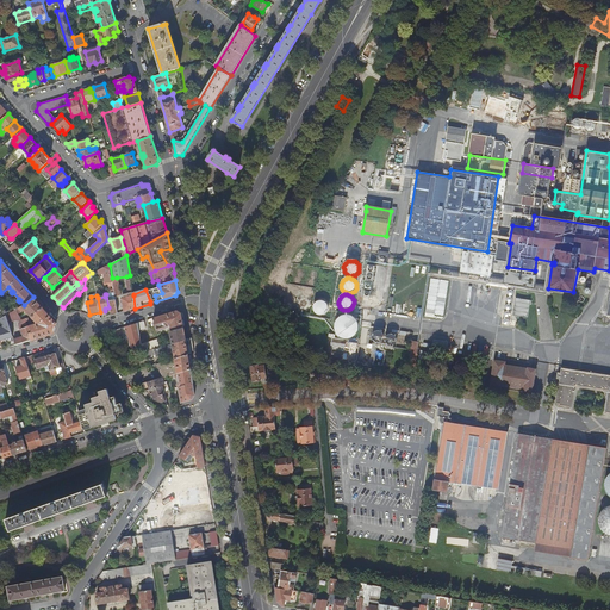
[(135,309),(134,296),(123,299),(124,311),(135,309)]
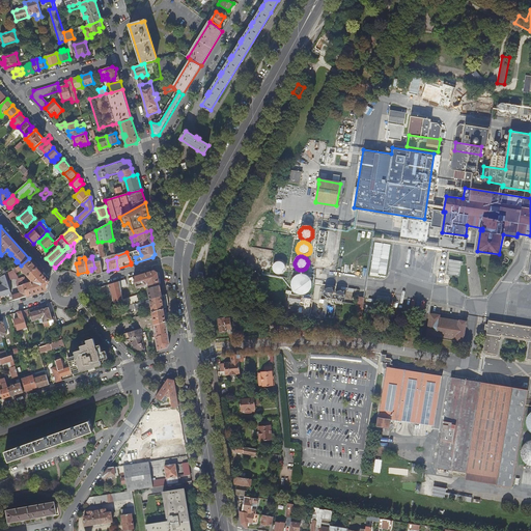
[(21,266),(14,270),(16,273),(19,272),(22,269),(23,270),(23,271),(25,273),(28,276),(37,268),(29,258),(21,266)]
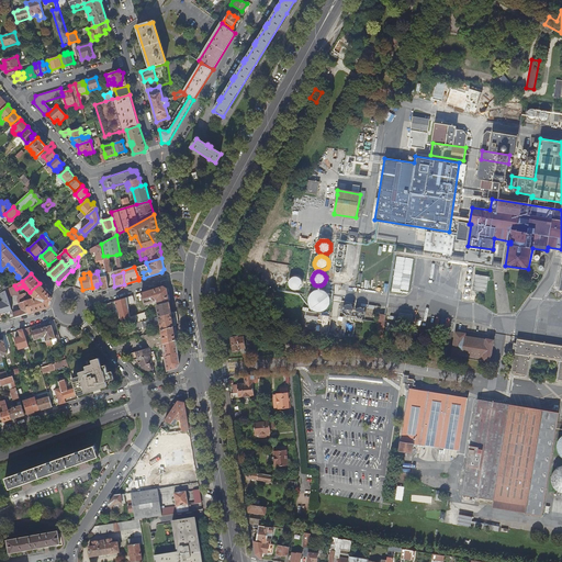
[(29,295),(29,294),(31,293),(34,296),(36,298),(35,299),(33,299),(25,301),(29,313),(49,306),(52,299),(40,283),(30,292),(23,293),(24,296),(29,295)]
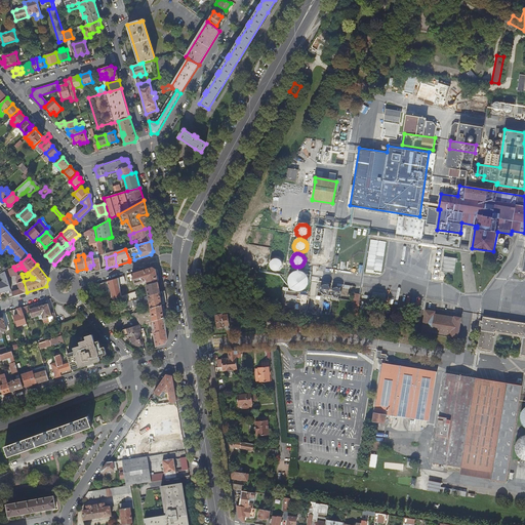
[(13,297),(27,292),(24,281),(22,274),(19,275),(15,270),(13,267),(5,272),(6,275),(6,276),(12,274),(16,277),(16,279),(15,279),(18,290),(11,292),(13,297)]
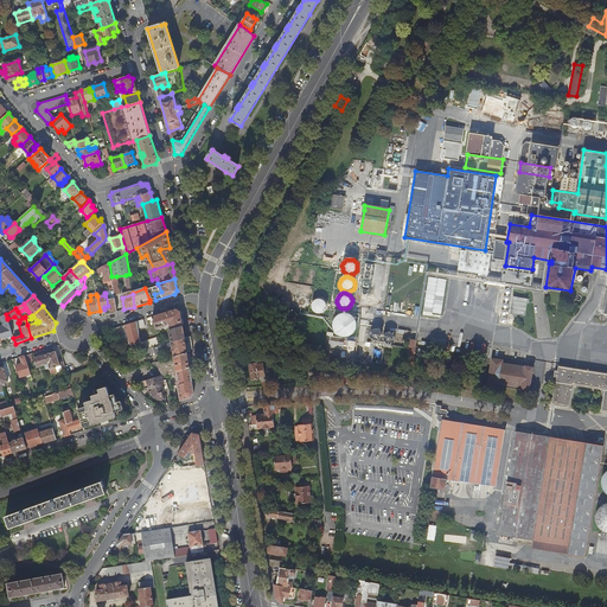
[(177,310),(152,317),(157,328),(166,326),(168,324),(170,323),(171,330),(170,330),(172,342),(185,338),(180,312),(177,310)]
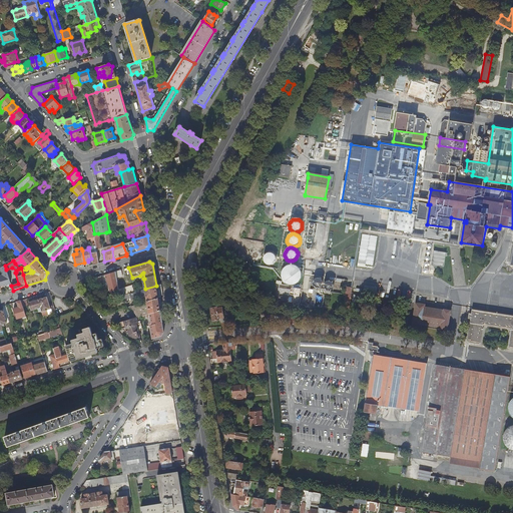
[(286,284),(288,285),(290,286),(292,286),(294,286),(296,285),(298,284),(300,283),(301,281),(301,280),(302,278),(302,276),(302,274),(301,272),(301,271),(299,269),(298,268),(296,267),(295,266),(292,266),(290,266),(288,267),(287,268),(285,269),(284,271),(283,272),(282,274),(282,275),(282,277),(283,279),(283,281),(284,282),(286,284)]
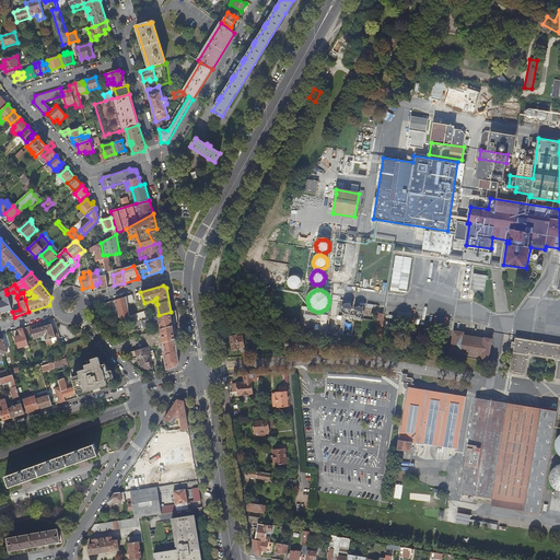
[(0,312),(12,308),(7,294),(7,293),(1,295),(2,300),(0,301),(0,312)]
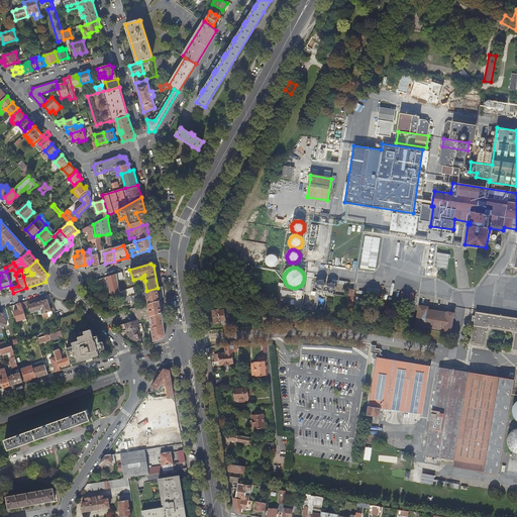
[(116,274),(106,278),(111,296),(119,293),(117,280),(116,274)]
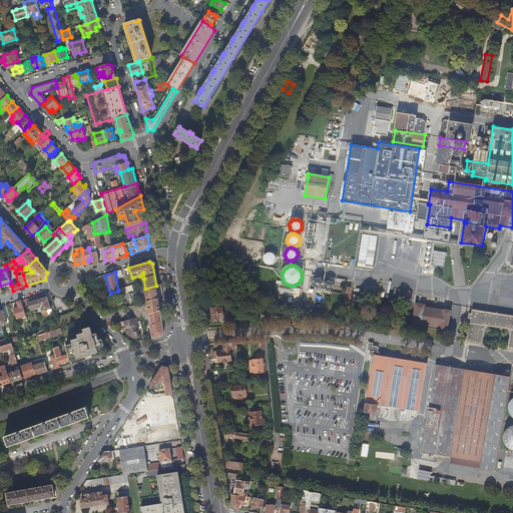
[(134,286),(118,291),(119,297),(126,295),(129,294),(136,292),(134,286)]
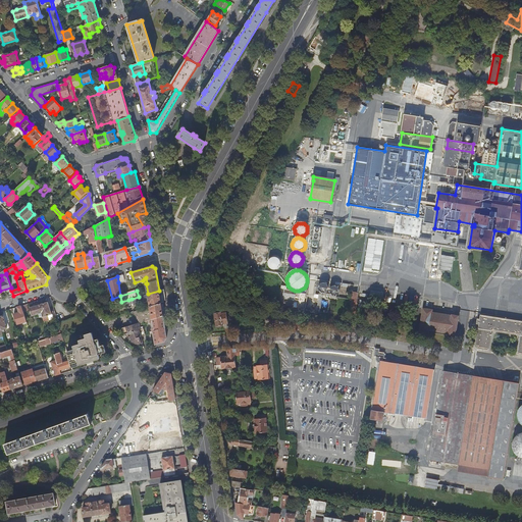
[(161,301),(159,291),(148,294),(139,297),(132,299),(134,303),(134,305),(149,301),(150,307),(161,303),(161,301)]
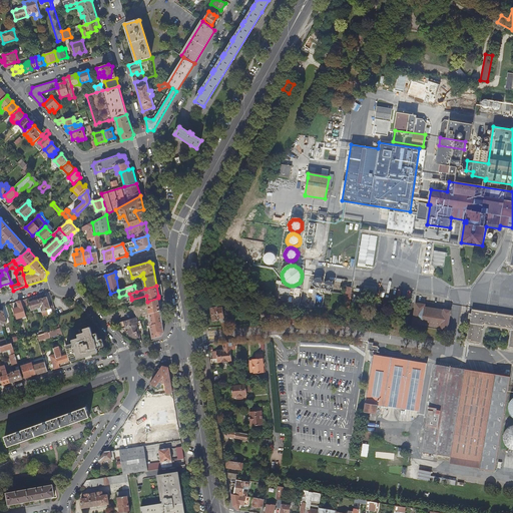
[(346,298),(345,309),(350,310),(353,289),(346,288),(345,298),(346,298)]
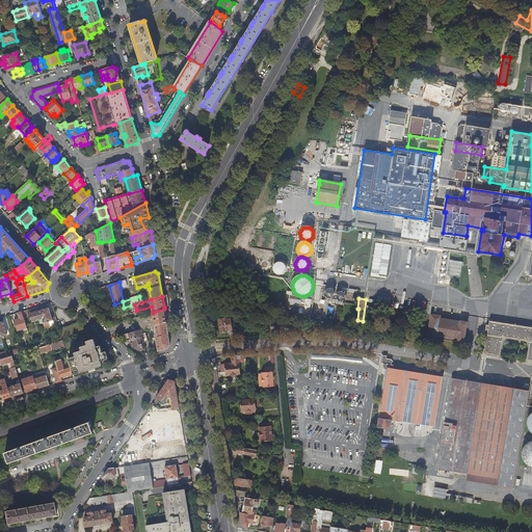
[(49,308),(40,311),(44,322),(45,327),(50,326),(49,322),(53,321),(49,308)]
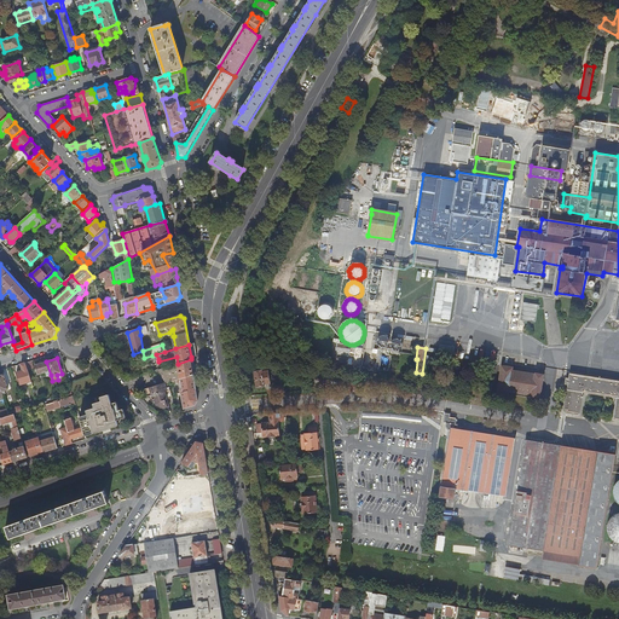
[(178,364),(158,370),(160,375),(161,374),(162,380),(165,379),(166,383),(180,379),(194,375),(191,359),(178,364)]
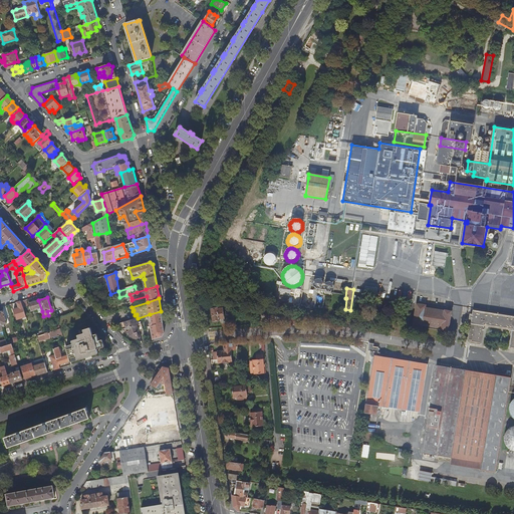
[(38,300),(29,303),(31,311),(38,309),(39,312),(42,311),(38,300)]
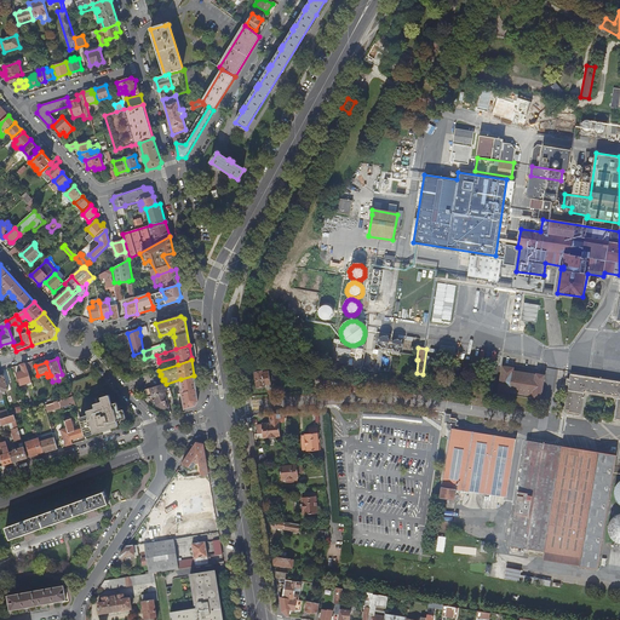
[(28,383),(32,382),(28,372),(26,363),(21,365),(23,372),(17,373),(21,385),(28,383)]
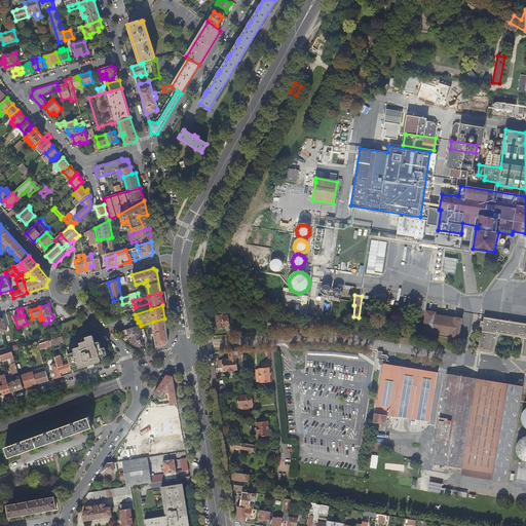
[(392,316),(396,317),(398,317),(400,315),(400,312),(399,310),(396,309),(393,310),(391,311),(391,314),(392,316)]
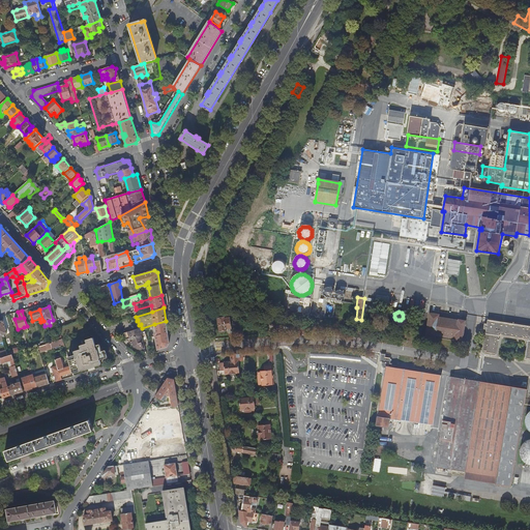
[(438,317),(439,316),(430,314),(427,336),(435,337),(436,335),(455,339),(455,340),(462,341),(465,321),(459,320),(459,321),(438,317)]
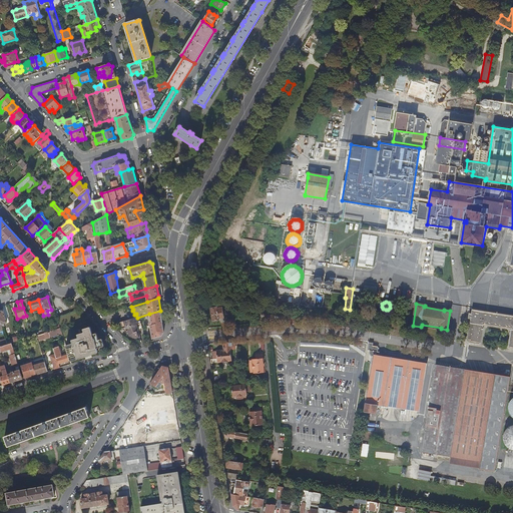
[(223,317),(222,308),(217,309),(217,308),(211,309),(213,321),(214,323),(218,322),(219,320),(219,318),(223,317)]
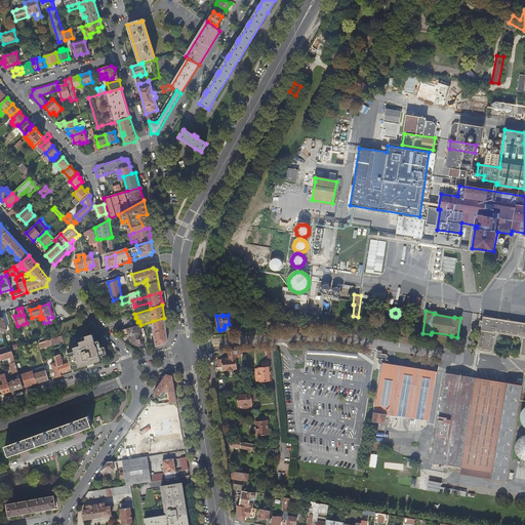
[(524,323),(483,317),(483,322),(480,321),(479,326),(482,327),(479,350),(491,351),(493,333),(522,337),(519,356),(524,356),(524,323)]
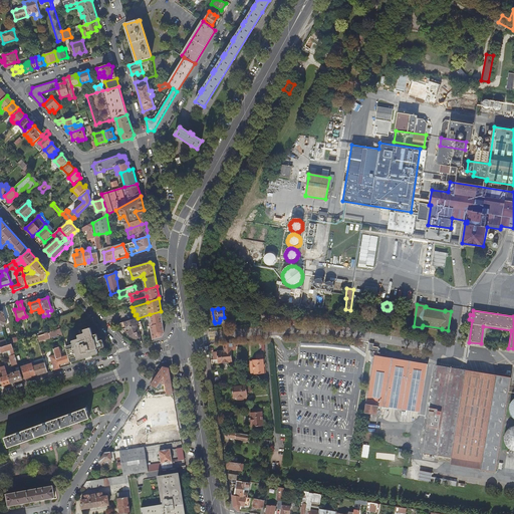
[(161,311),(150,314),(152,323),(150,323),(150,326),(151,326),(153,339),(162,336),(165,333),(161,311)]
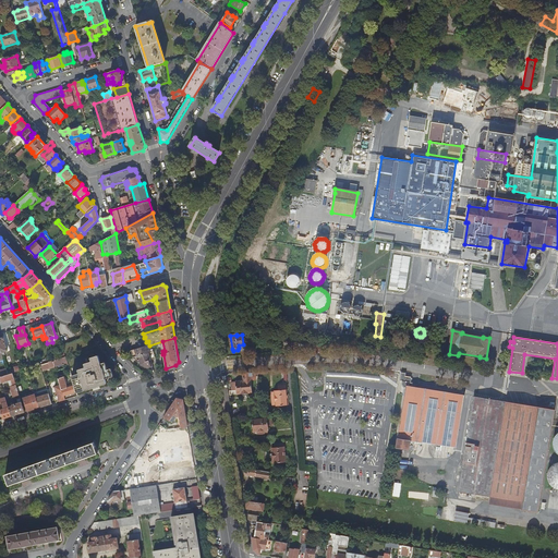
[(146,353),(148,353),(150,353),(148,346),(131,351),(133,358),(138,364),(140,364),(141,365),(145,368),(147,367),(147,368),(150,367),(146,353)]
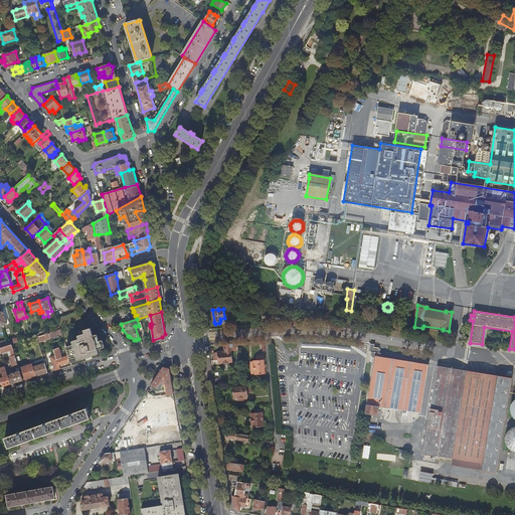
[(61,330),(49,334),(50,339),(62,334),(61,330)]
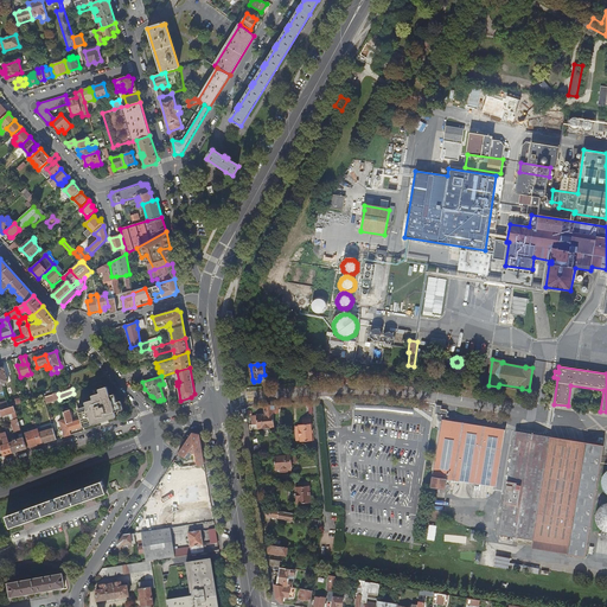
[(78,410),(83,426),(115,416),(114,410),(122,408),(119,400),(115,401),(113,395),(109,396),(107,390),(98,393),(100,396),(91,398),(93,403),(84,406),(85,409),(78,410)]
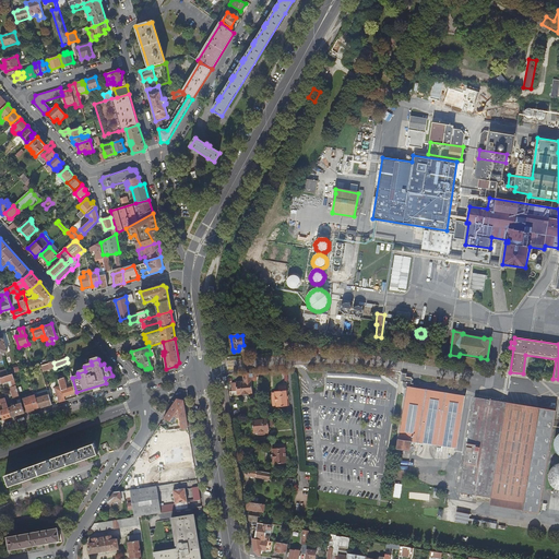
[(55,368),(54,363),(52,361),(49,363),(49,364),(42,366),(43,371),(55,368)]
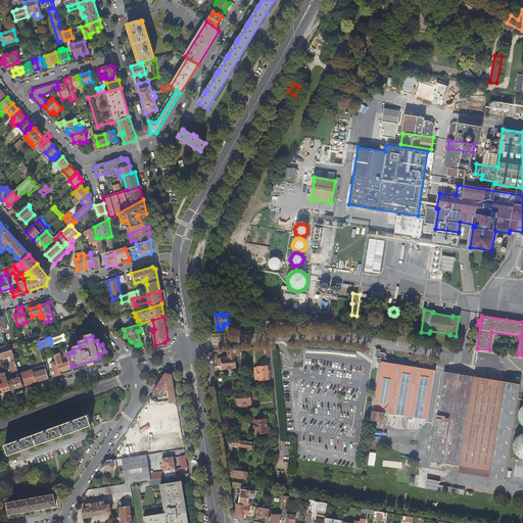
[(240,352),(240,348),(228,349),(229,357),(217,358),(218,366),(222,366),(223,370),(237,369),(236,352),(240,352)]
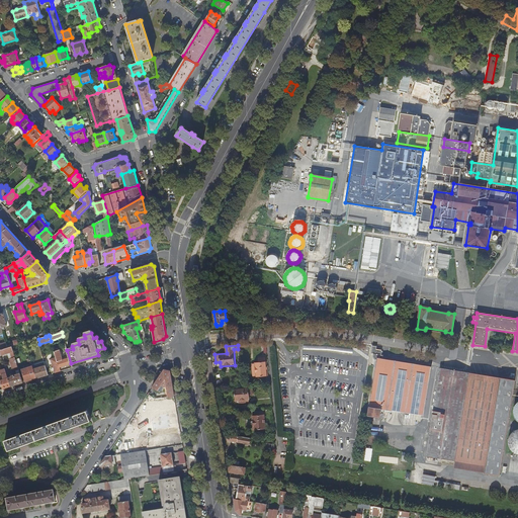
[(9,359),(12,368),(18,367),(11,346),(6,348),(0,350),(0,351),(1,355),(7,353),(11,352),(12,358),(9,359)]
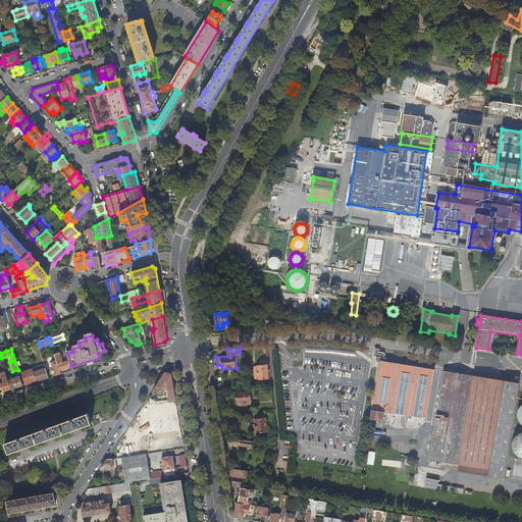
[(59,371),(70,367),(68,361),(63,363),(62,361),(60,353),(54,355),(56,361),(59,371)]
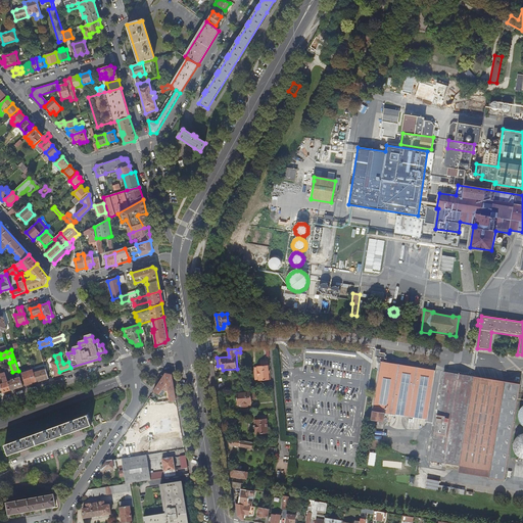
[(55,377),(60,375),(59,372),(56,362),(44,365),(45,369),(34,373),(37,382),(49,379),(46,372),(50,371),(50,369),(53,369),(55,377)]
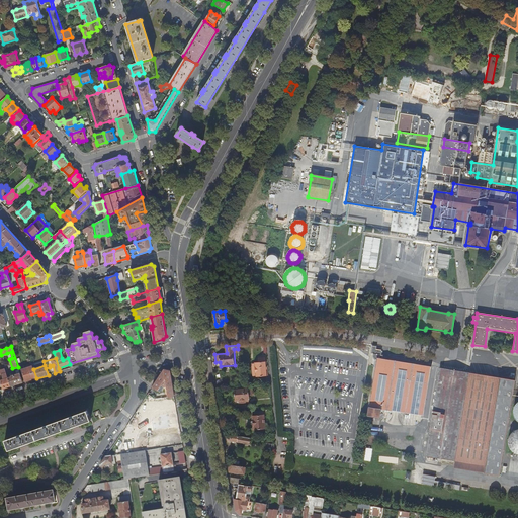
[(255,363),(255,364),(256,376),(256,377),(267,376),(266,358),(259,359),(259,363),(255,363)]
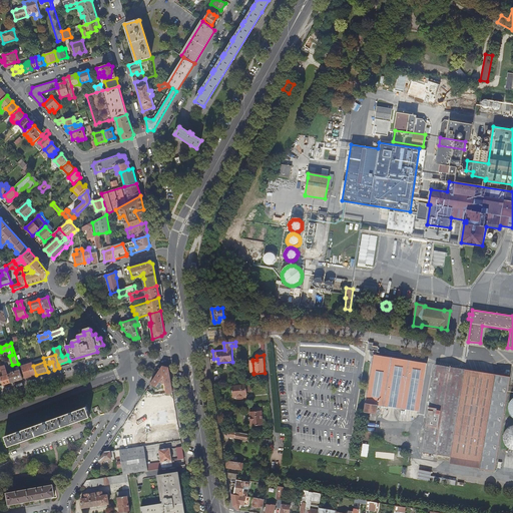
[(376,415),(377,406),(420,412),(428,364),(374,356),(374,357),(366,405),(365,405),(364,413),(376,415)]
